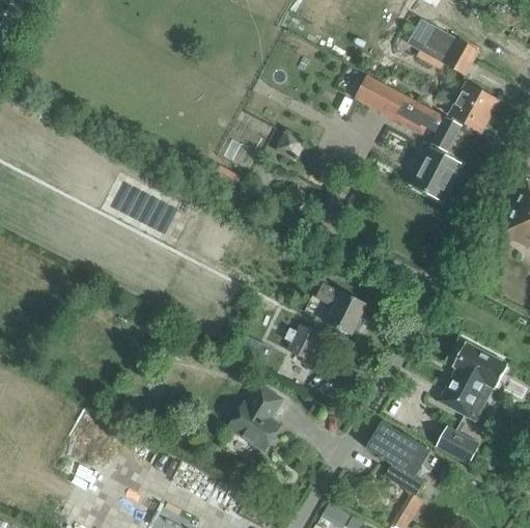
[(407,43),(464,73),(476,50),(419,19),(407,43)]
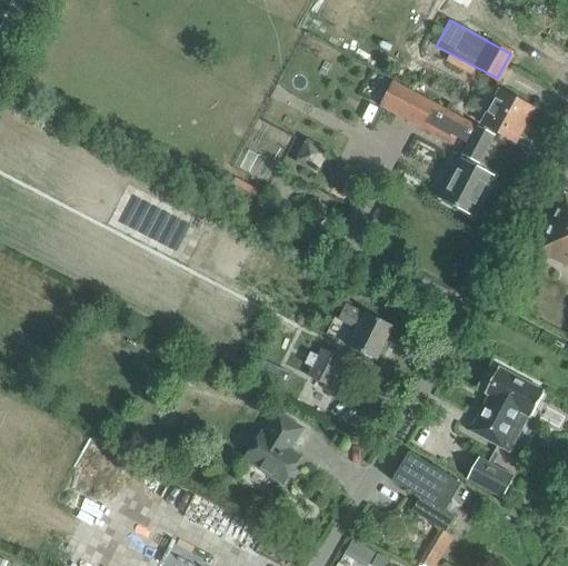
[(492,132),(391,80),(379,105),(451,142),(455,136),(467,142),(461,152),(466,155),(464,159),(460,157),(439,197),(471,214),(491,174),(472,164),(475,159),(477,161),(492,132)]
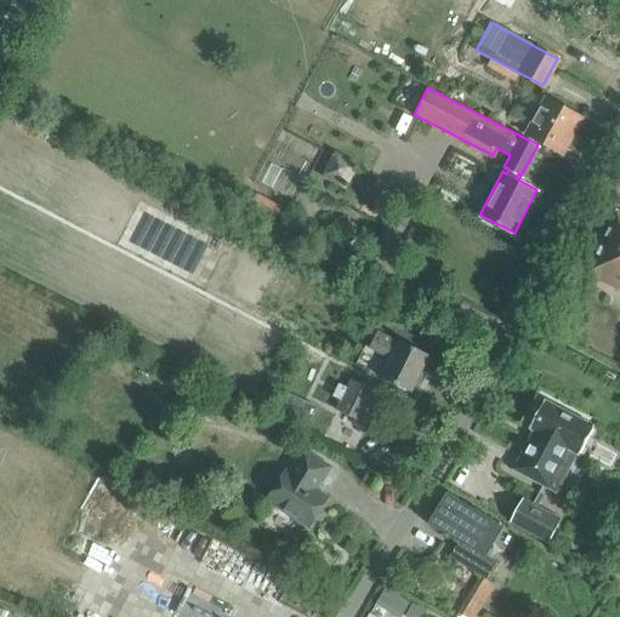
[(580,115),(545,96),(524,132),(561,152),(580,115)]
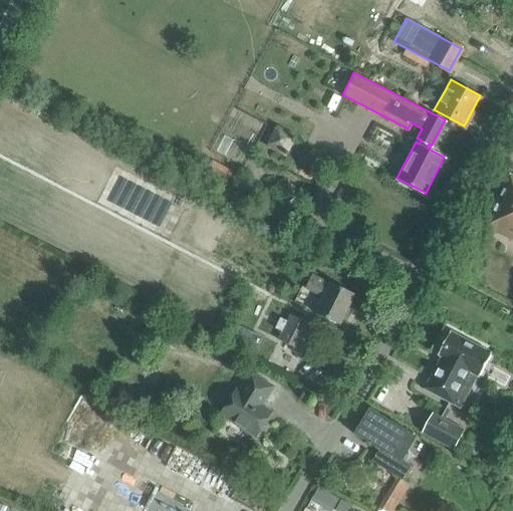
[(265,141),(282,156),(297,139),(279,123),(265,141)]
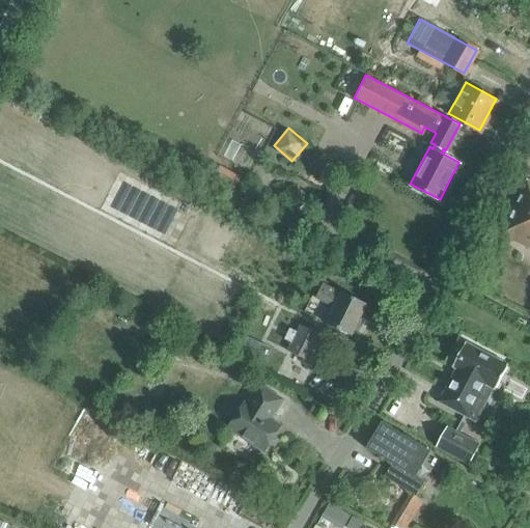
[(529,179),(526,177),(500,231),(529,246),(529,179)]
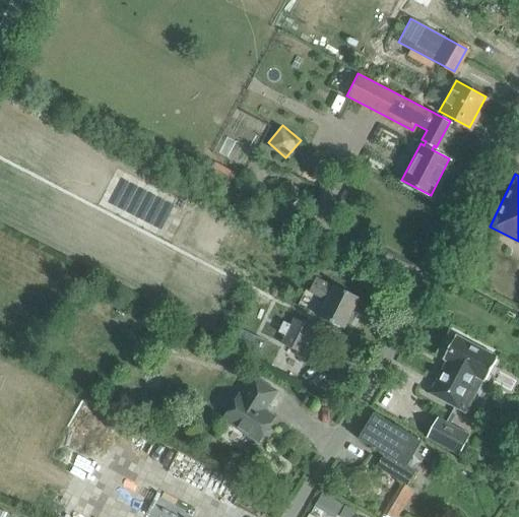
[(281,203),(275,199),(270,206),(277,210),(281,203)]
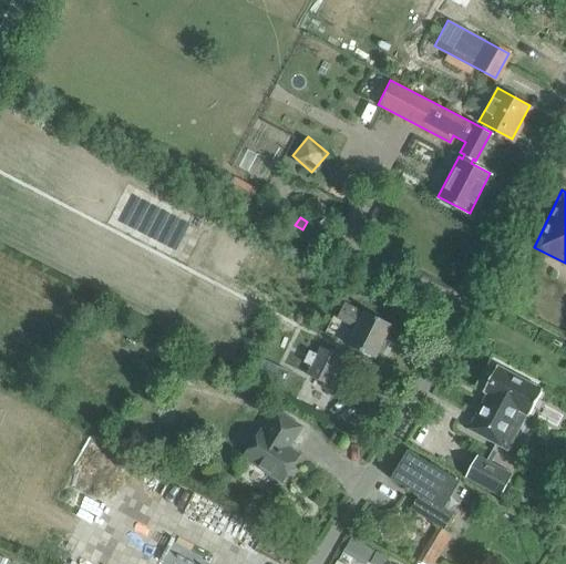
[(354,326),(346,342),(373,356),(390,322),(362,309),(362,310),(342,301),(336,317),(354,326)]
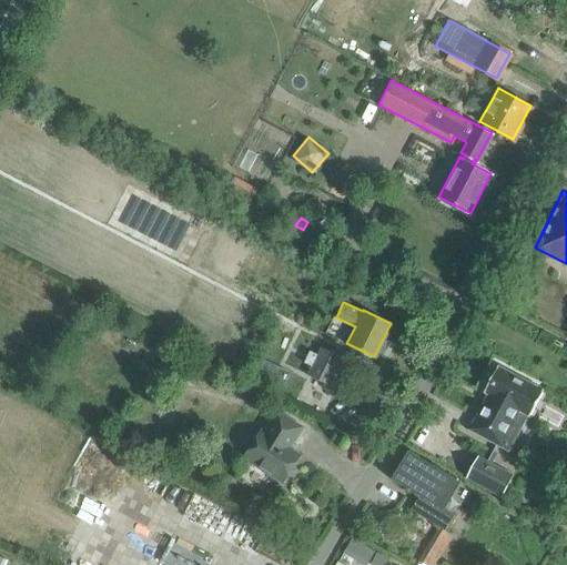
[(309,349),(303,361),(310,364),(305,373),(326,383),(328,384),(342,356),(319,344),(315,352),(309,349)]
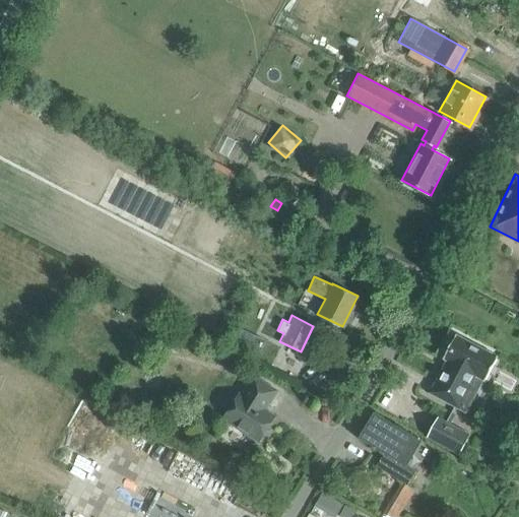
[(258,349),(262,339),(241,328),(236,339),(258,349)]
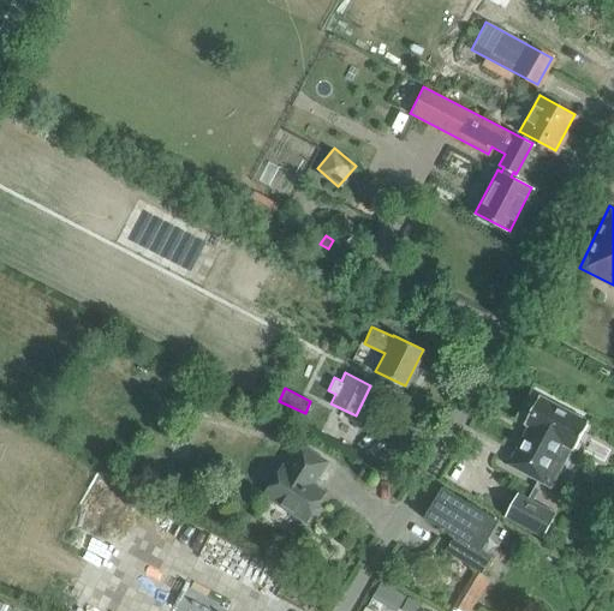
[(523,421),(528,424),(507,462),(549,485),(570,447),(572,448),(586,420),(537,394),(523,421)]
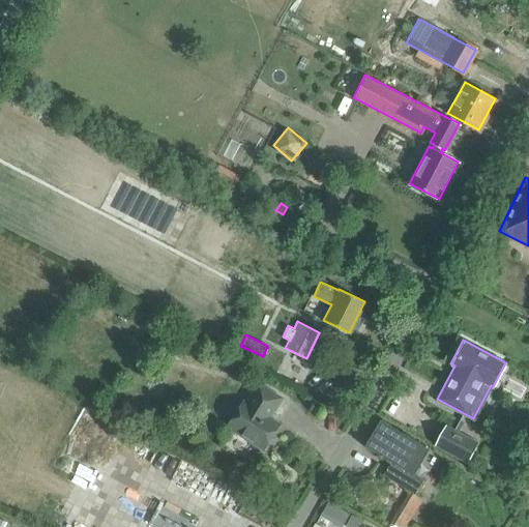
[(242,400),(226,426),(262,448),(278,422),(269,416),(281,397),(257,382),(245,401),(242,400)]
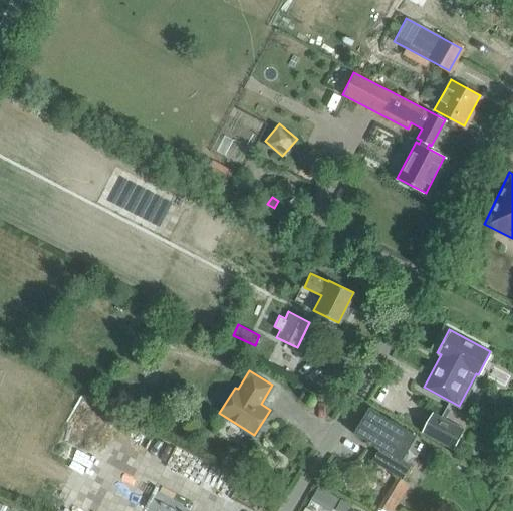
[(405,429),(368,407),(353,431),(378,446),(370,459),(402,478),(410,461),(400,455),(414,433),(406,427),(405,429)]
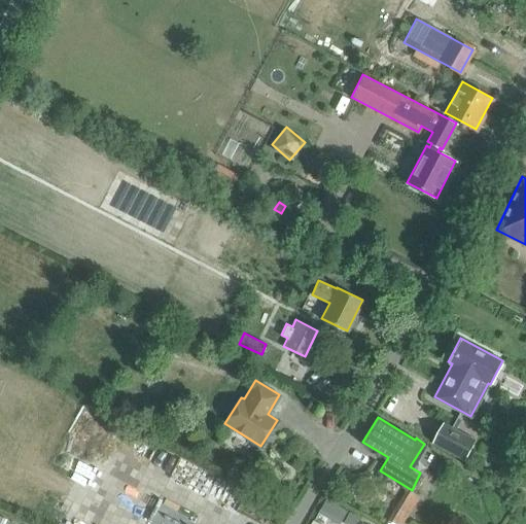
[(442,421),(431,442),(464,459),(475,439),(442,421)]
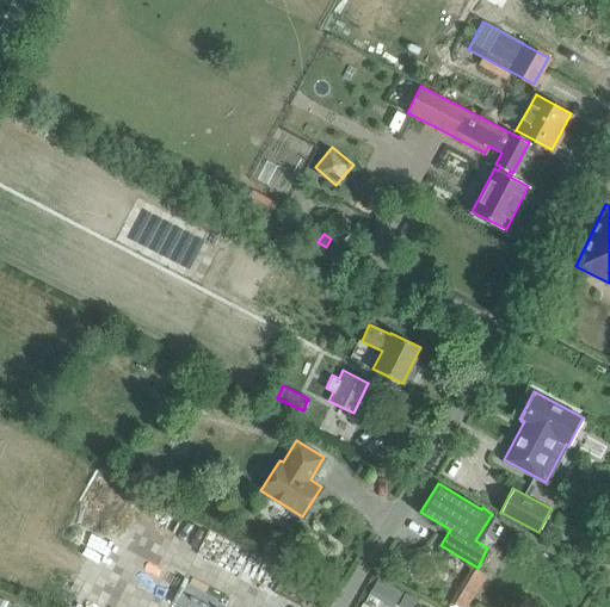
[(447,606),(463,606),(485,574),(470,564),(445,606),(447,606)]
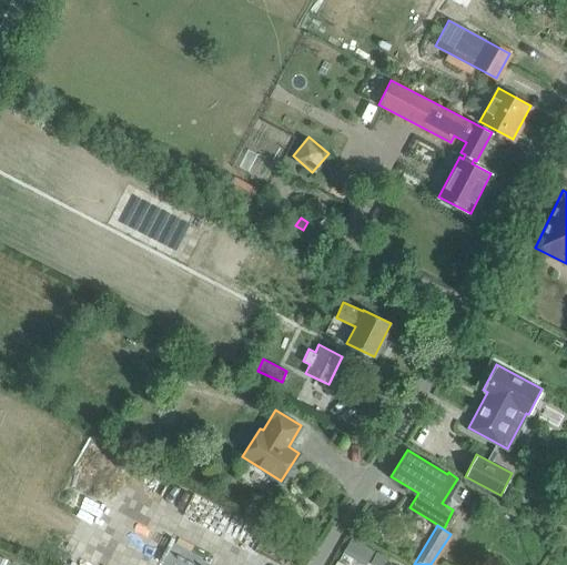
[(380,564),(385,564),(391,551),(350,538),(344,554),(380,564)]
